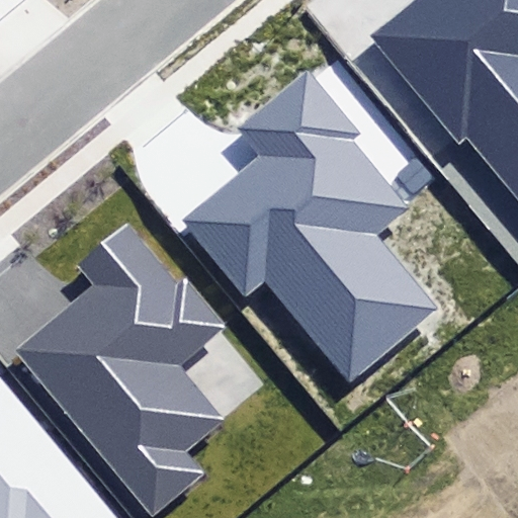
[(465,132),(517,195),(517,0),(413,0),(371,34),(456,139),(465,132)]
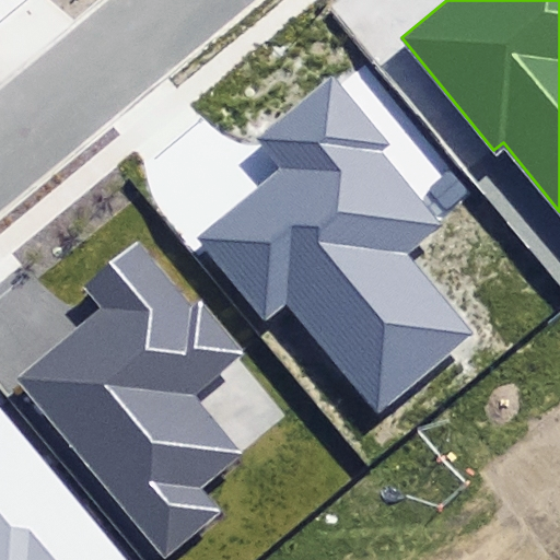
[(283,304),(377,412),(473,331),(409,257),(444,226),(440,221),(381,152),(389,146),(333,80),(263,140),(283,164),(197,238),(206,249),(266,318),(283,304)]
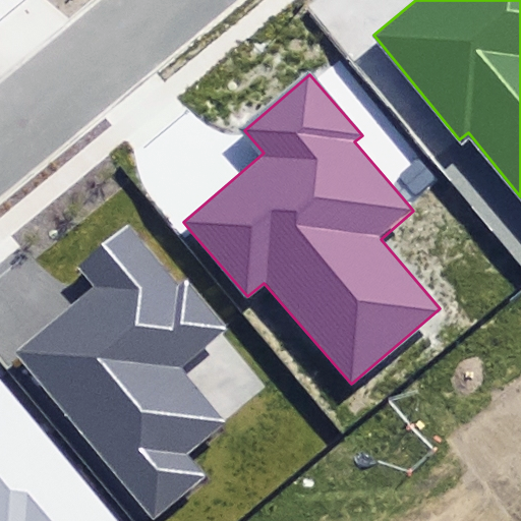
[(398,175),(415,195),(437,178),(419,158),(398,175)]
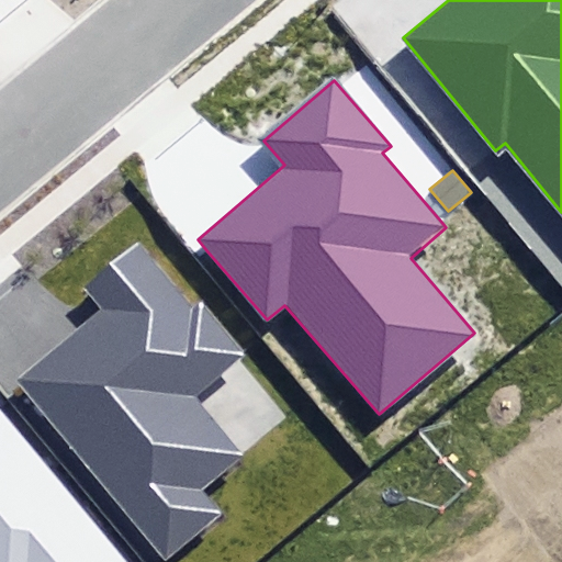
[(101,305),(14,379),(169,560),(222,516),(199,489),(238,454),(192,400),(245,356),(200,303),(191,311),(137,248),(88,290),(101,305)]
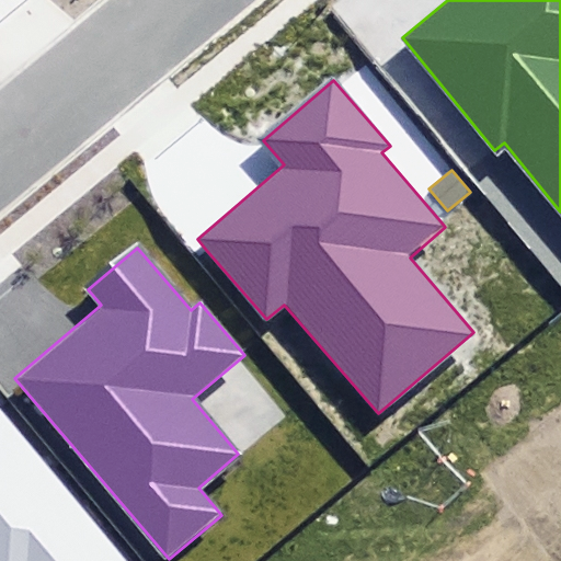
[(0,560),(128,560),(0,409),(0,560)]
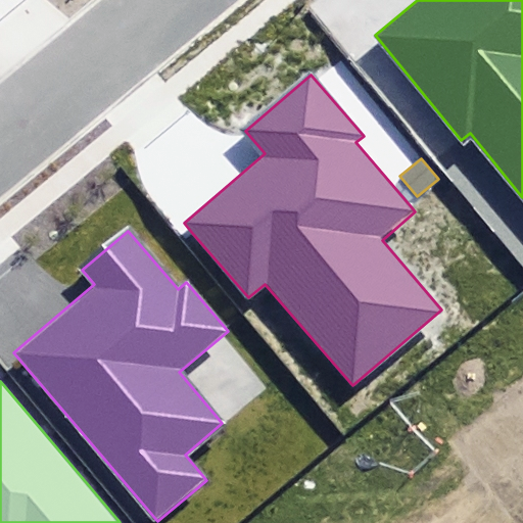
All buildings are outlined.
